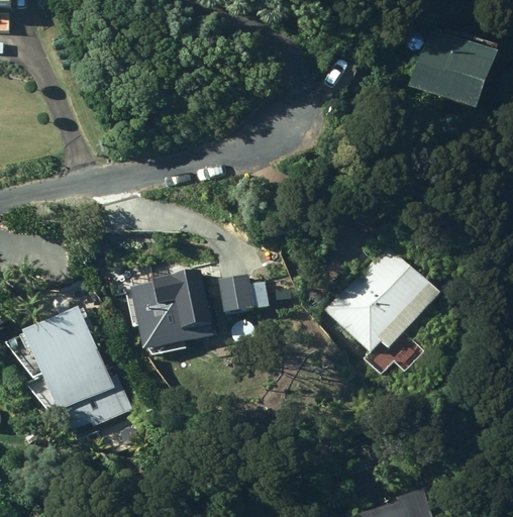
[(411,87),(479,106),(496,48),(427,28),(411,87)]
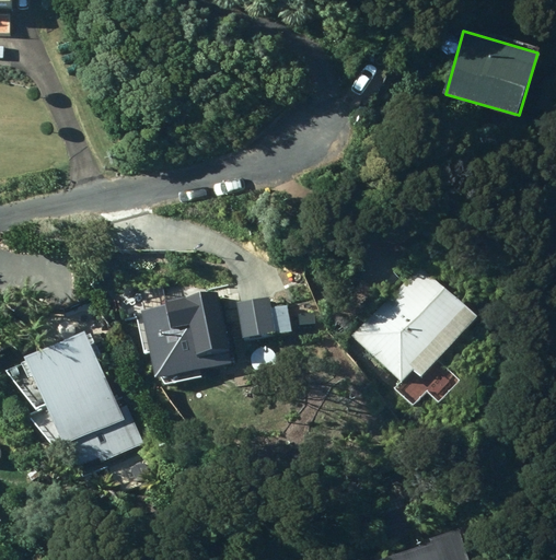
[(414,243),(425,230),(413,220),(402,233),(414,243)]
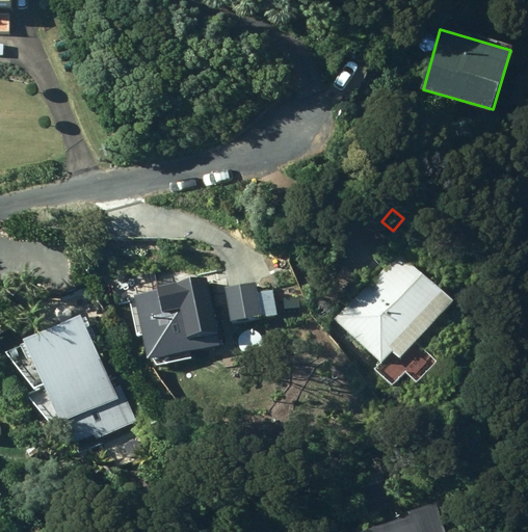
[(400,356),(453,302),(399,249),(333,316),(379,363),(393,349),(400,356)]
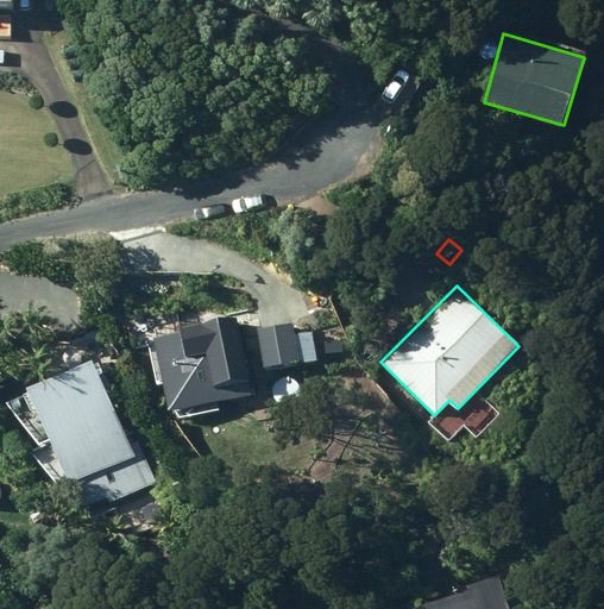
[(168,410),(252,391),(236,314),(178,327),(175,311),(148,316),(168,410)]
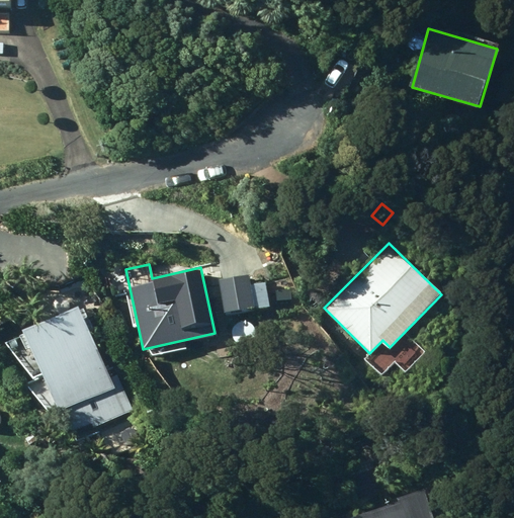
[(218,278),(224,312),(267,304),(263,280),(247,283),(245,273),(218,278)]
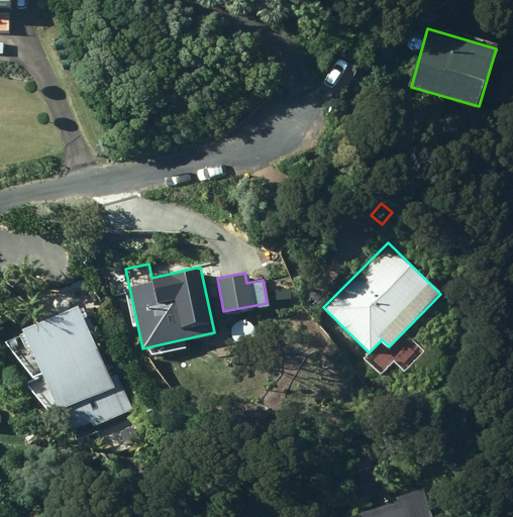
[(109,378),(78,305),(23,328),(25,333),(12,338),(27,374),(32,378),(42,374),(59,411),(81,401),(91,426),(129,410),(115,376),(109,378)]
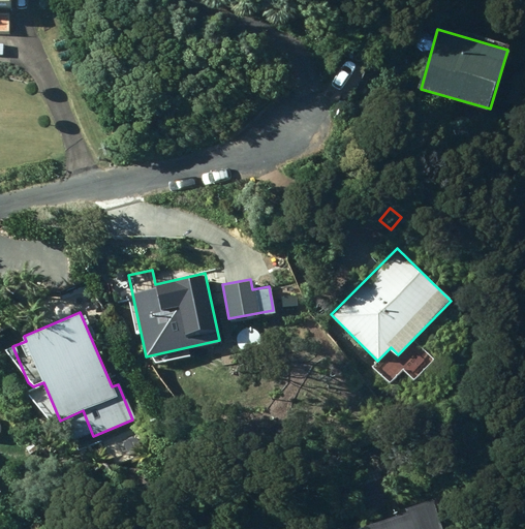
[(441,528),(431,498),(402,507),(403,512),(352,528),(441,528)]
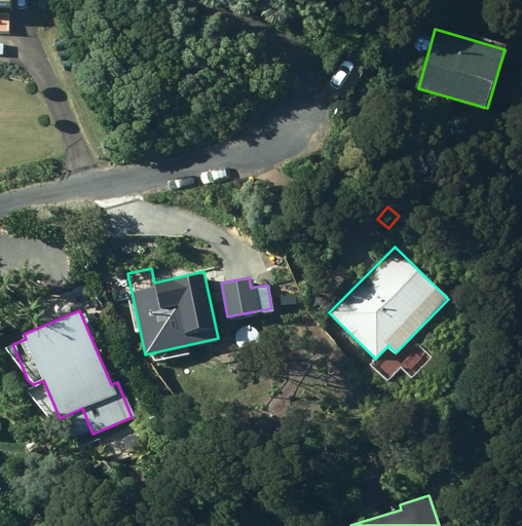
All buildings are outlined.
